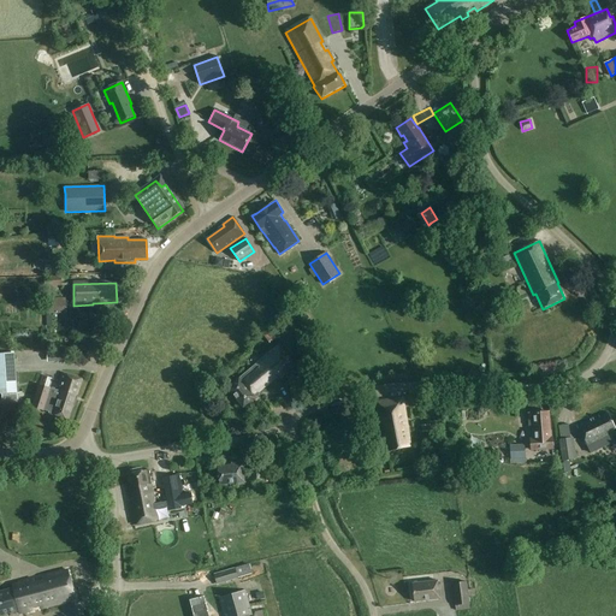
[(47,300),(47,313),(66,313),(66,298),(47,300)]
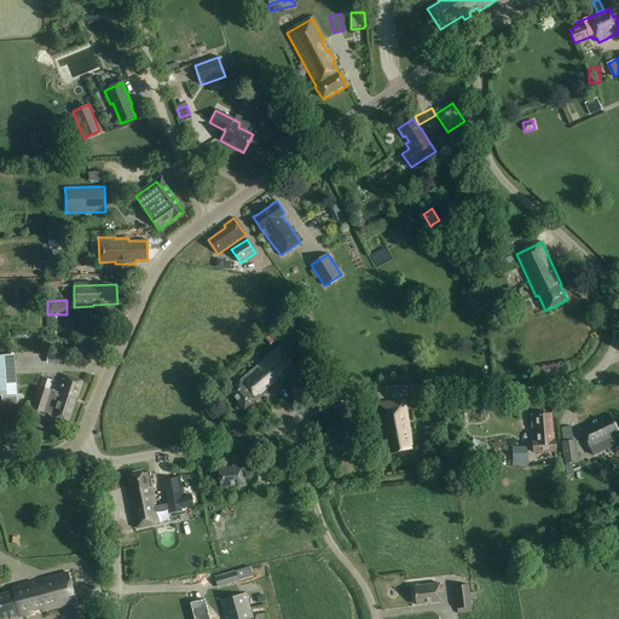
[(275,330),(265,337),(270,343),(278,336),(275,330)]
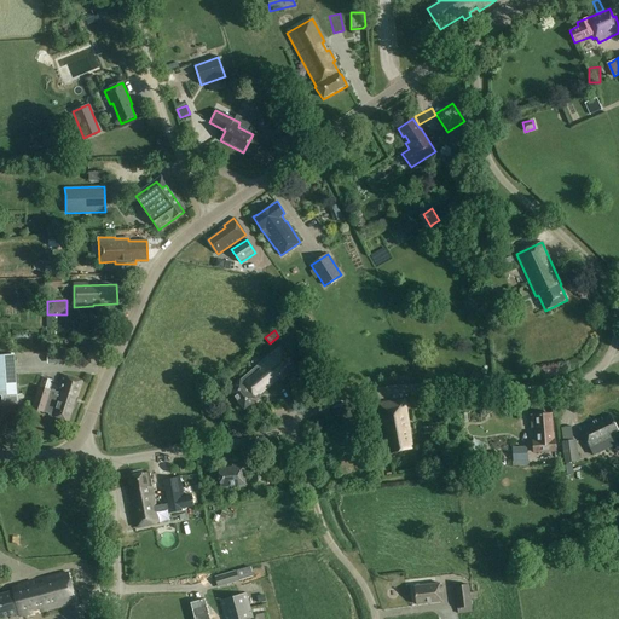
[(281,381),(294,369),(279,348),(258,365),(229,391),(244,410),(260,397),(258,395),(273,382),(278,379),(281,381)]
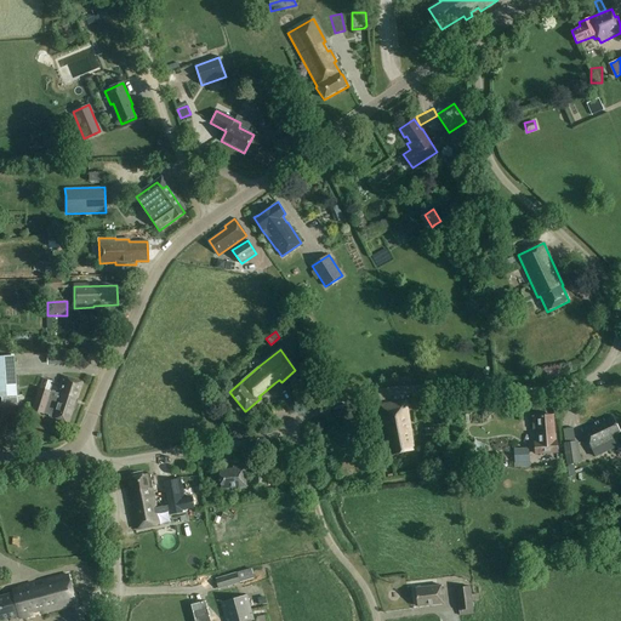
[(64,354),(53,354),(55,364),(66,364),(64,354)]
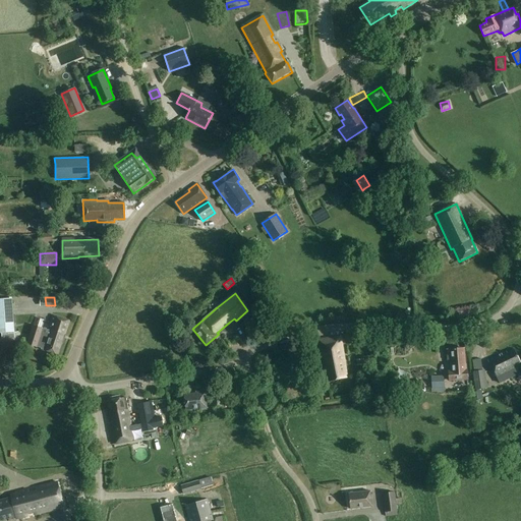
[(0,334),(15,333),(13,309),(12,299),(0,300),(0,334)]
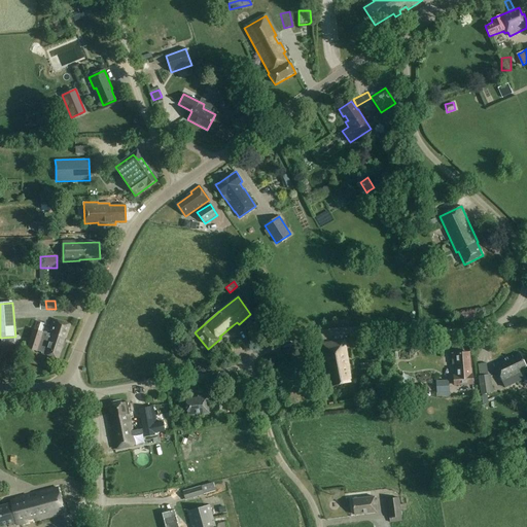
[(69,324),(53,319),(48,335),(42,332),(34,329),(28,349),(36,351),(41,352),(41,354),(59,359),(63,347),(63,348),(66,340),(65,339),(69,324)]
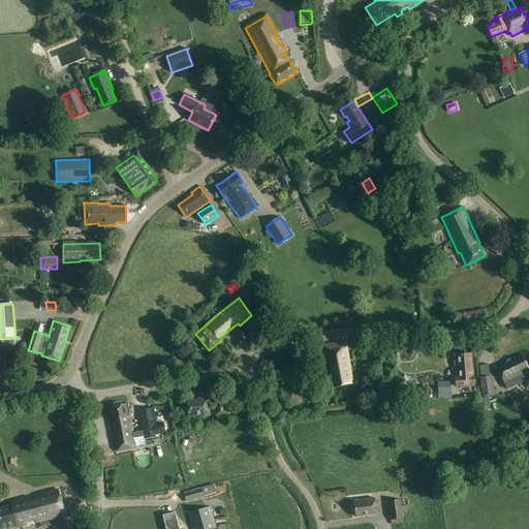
[(37,322),(34,331),(42,334),(45,325),(37,322)]
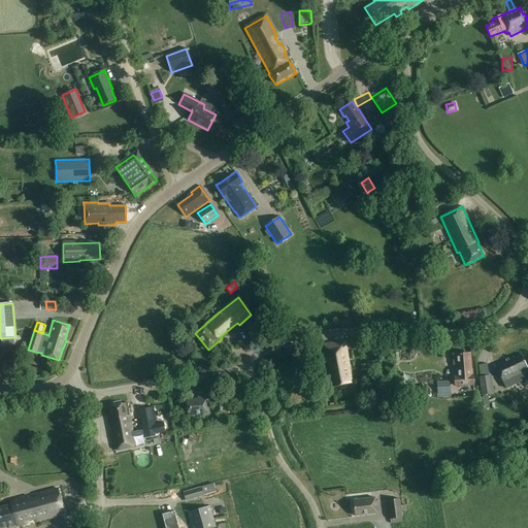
[(18,333),(25,336),(28,329),(21,326),(18,333)]
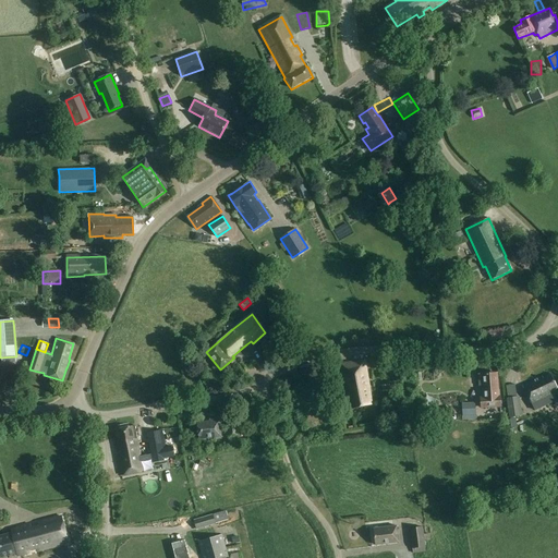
[(17,353),(12,372),(20,373),(24,355),(17,353)]
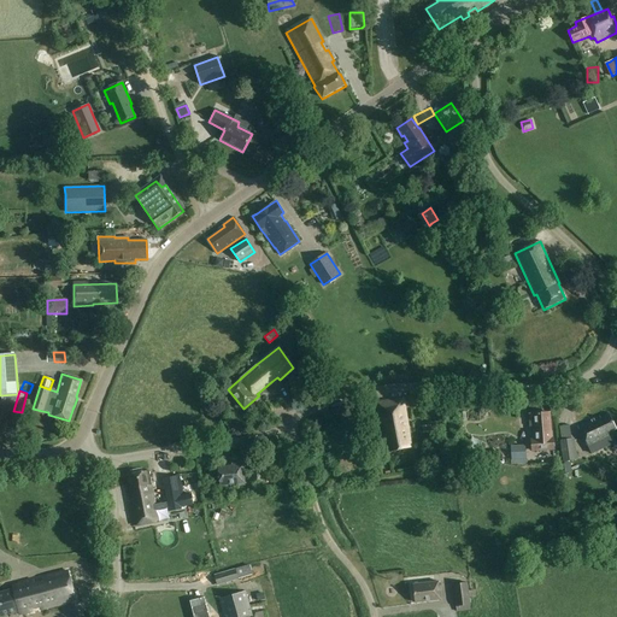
[(375,403),(380,425),(382,424),(383,433),(381,433),(382,439),(383,438),(386,451),(410,446),(406,429),(407,429),(401,398),(375,403)]
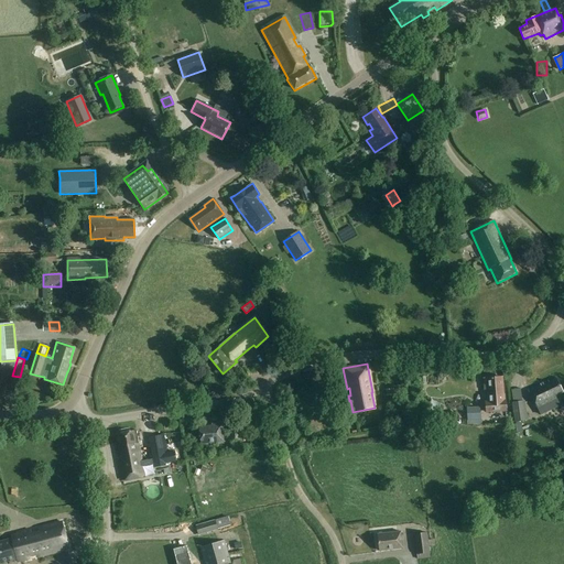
[(487,390),(488,402),(486,402),(486,412),(506,411),(505,401),(503,401),(501,378),(484,379),(484,390),(487,390)]
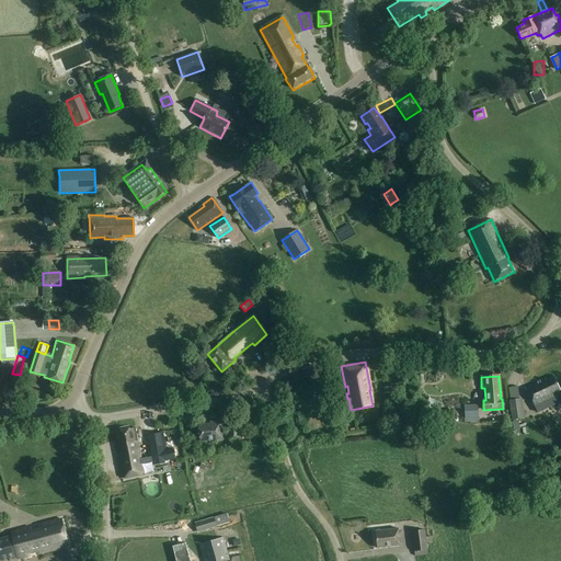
[(545,379),(525,388),(533,405),(534,405),(538,413),(557,404),(552,395),(560,391),(553,377),(546,380),(545,379)]
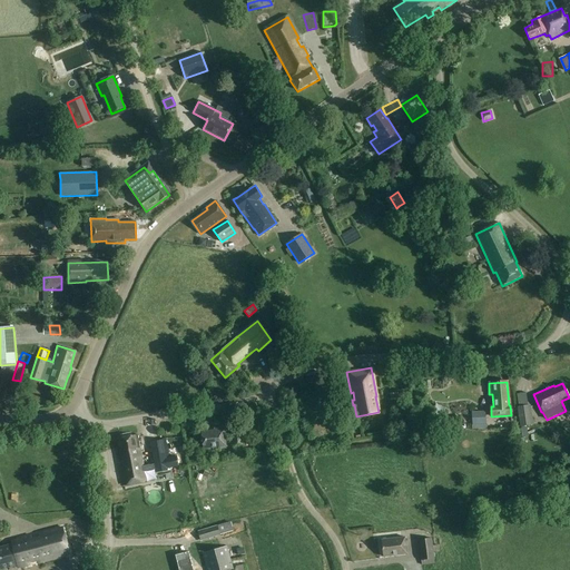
[(519,408),(517,408),(519,428),(523,426),(532,425),(530,405),(528,406),(519,408)]
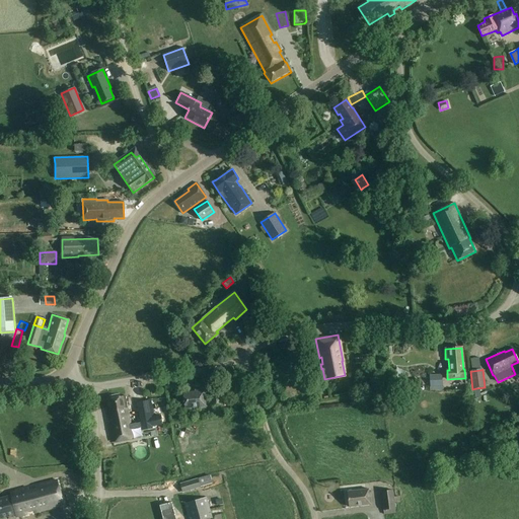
[(400,382),(402,376),(394,373),(392,378),(400,382)]
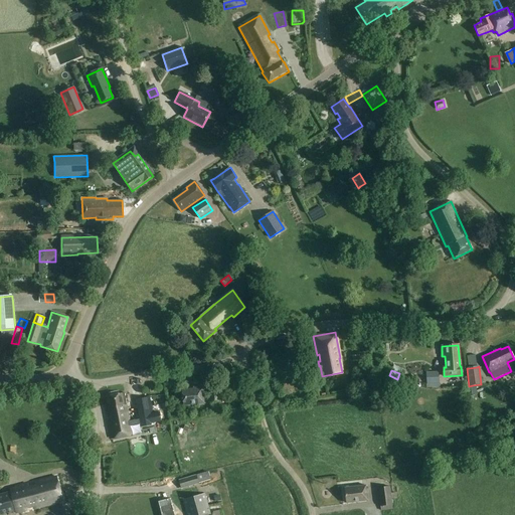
[(425,372),(426,384),(439,384),(438,372),(425,372)]
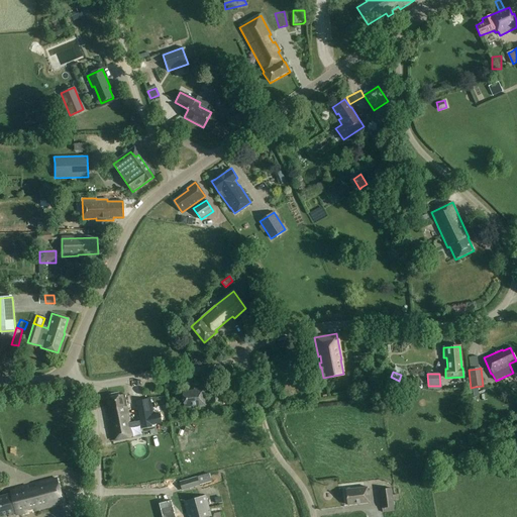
[(422,378),(411,380),(412,388),(424,386),(422,378)]
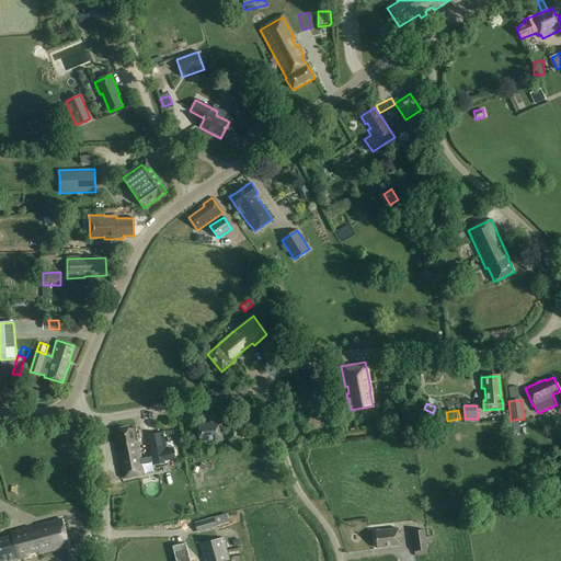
[(221,442),(219,421),(210,422),(212,423),(198,425),(201,443),(217,441),(217,443),(221,442)]
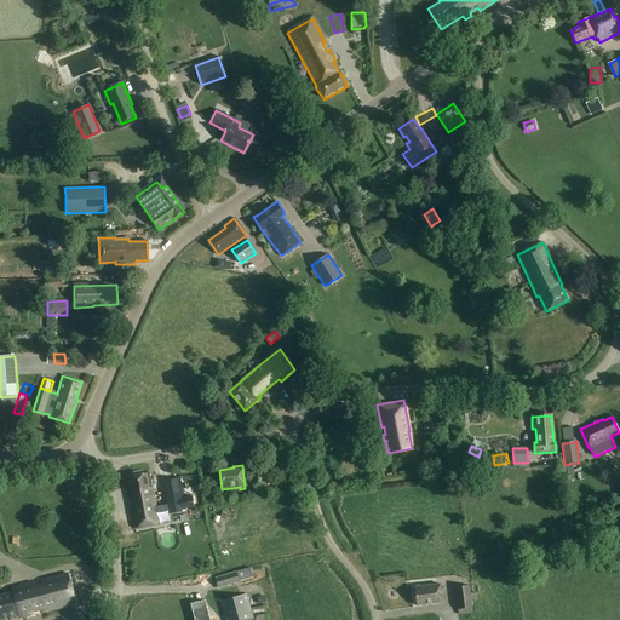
[(251,468),(253,487),(267,486),(264,466),(251,468)]
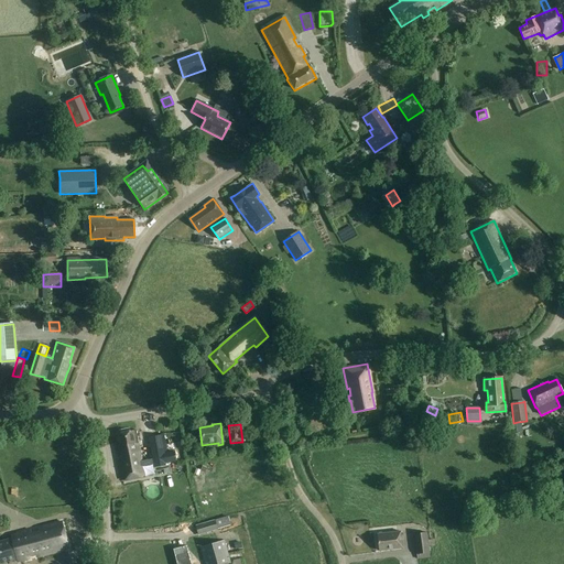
[(122,480),(144,476),(136,431),(117,434),(119,447),(116,447),(117,455),(121,454),(122,462),(119,463),(122,480)]
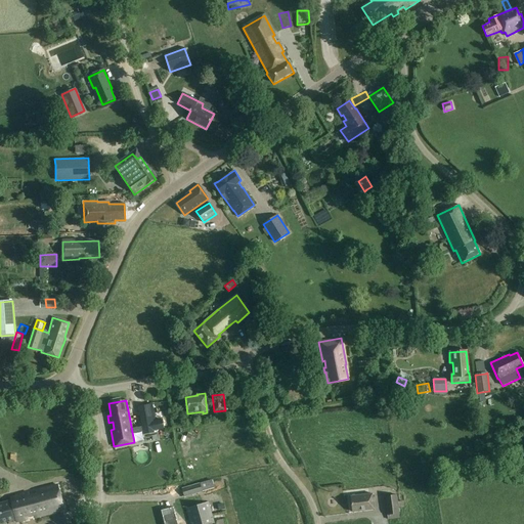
[(153,404),(138,406),(144,434),(154,432),(154,430),(157,430),(164,429),(162,420),(156,421),(153,404)]
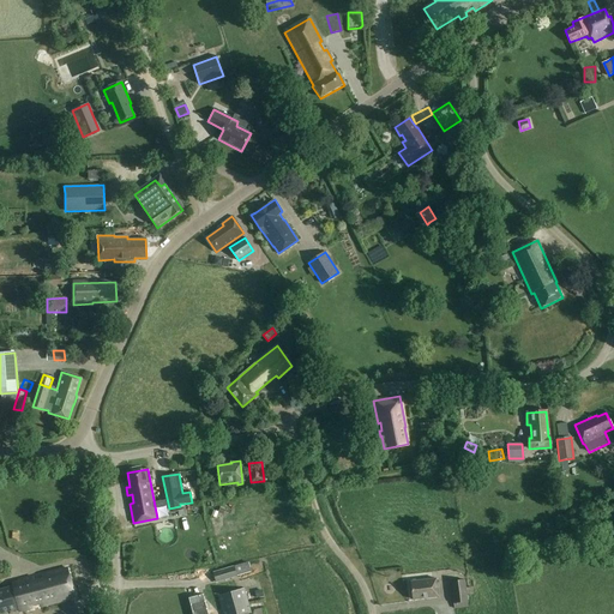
[(100,518),(110,517),(106,485),(96,486),(100,518)]
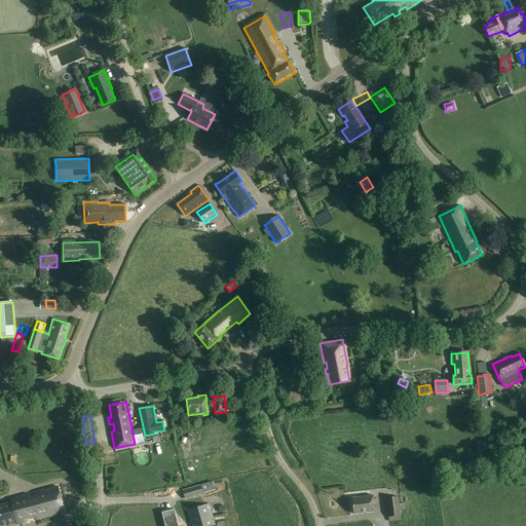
[(174,455),(181,454),(179,442),(172,443),(174,455)]
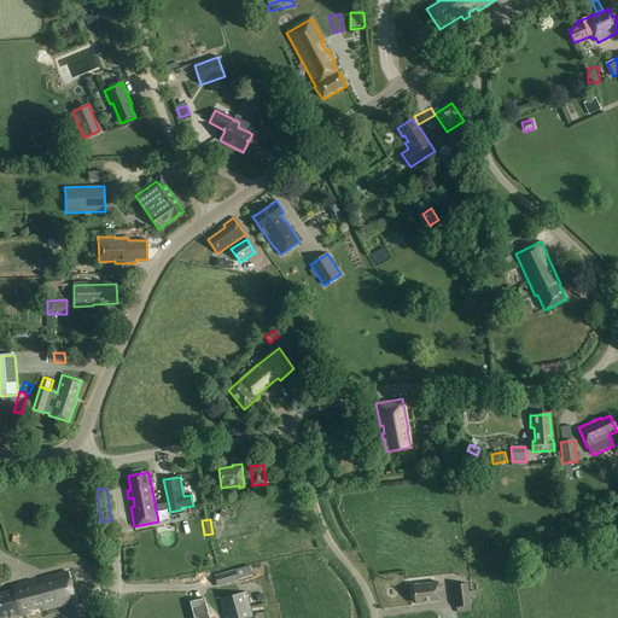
[(239,581),(239,579),(252,576),(250,566),(237,571),(216,577),(219,587),(239,581)]
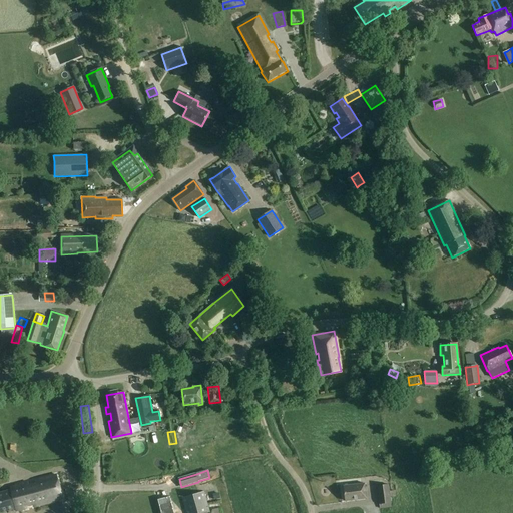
[(61,500),(55,476),(35,481),(34,484),(30,485),(28,482),(10,487),(10,490),(0,492),(0,512),(17,509),(17,511),(61,500)]
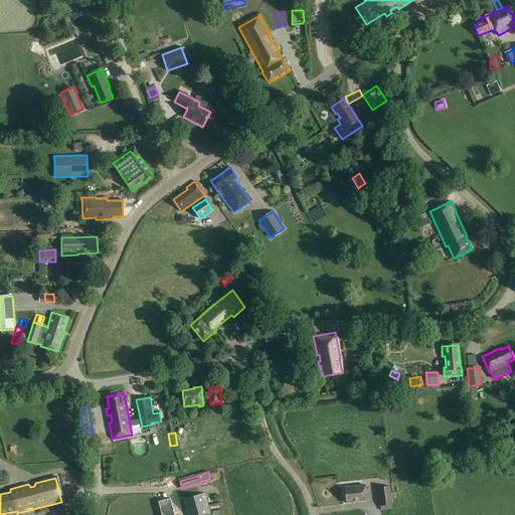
[(344,487),(346,502),(367,500),(365,485),(344,487)]
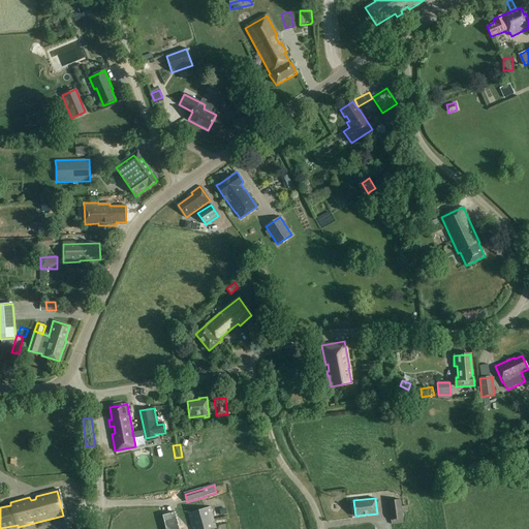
[(387,502),(390,520),(391,520),(391,525),(402,523),(402,519),(400,500),(387,502)]
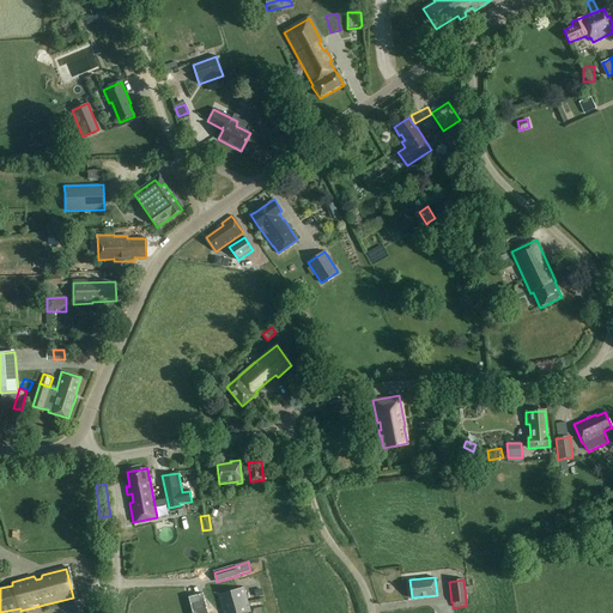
[(248,612),(250,612),(244,588),(219,595),(223,612),(226,611),(226,612),(248,612)]
